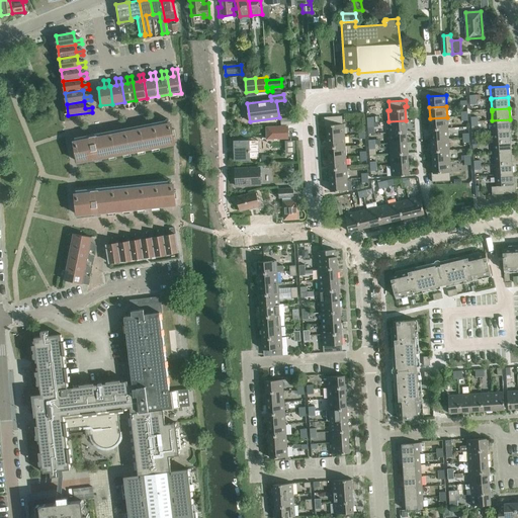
[(326,122),(327,137),(345,136),(344,123),(342,124),(341,115),(324,117),(325,122),(326,122)]
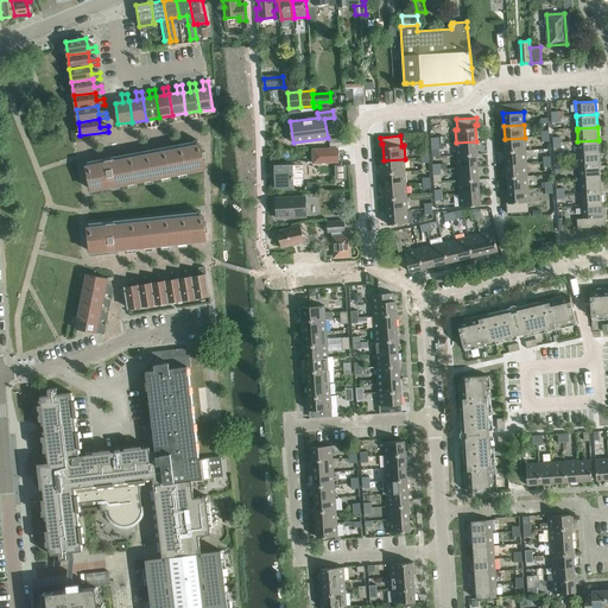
[(505,152),(526,151),(525,138),(505,139),(505,152)]
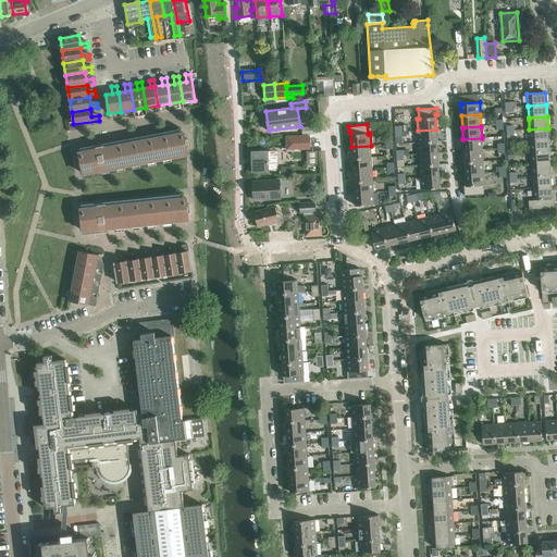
[(548,128),(529,130),(530,141),(548,140),(548,128)]
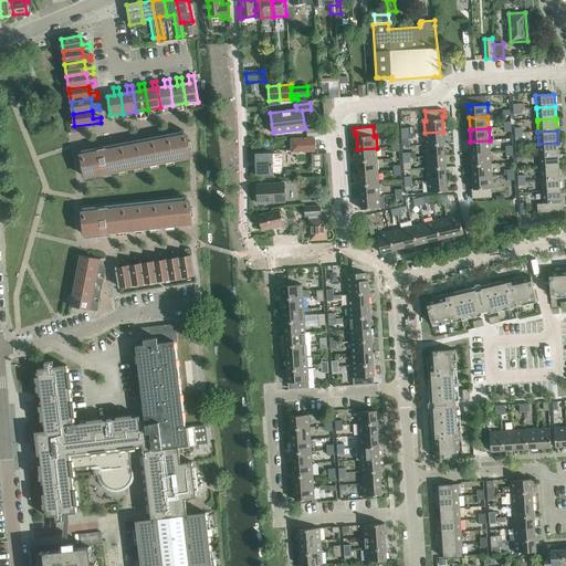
[(443,132),(425,133),(425,145),(444,144),(443,132)]
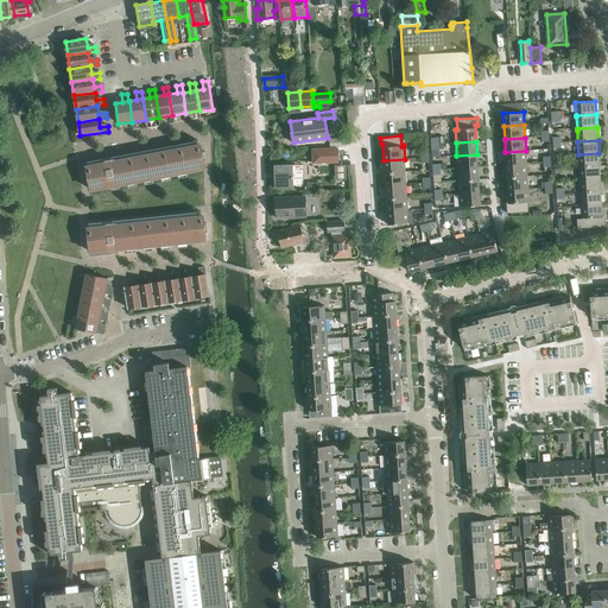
[(200,145),(87,166),(93,191),(204,170),(200,145)]
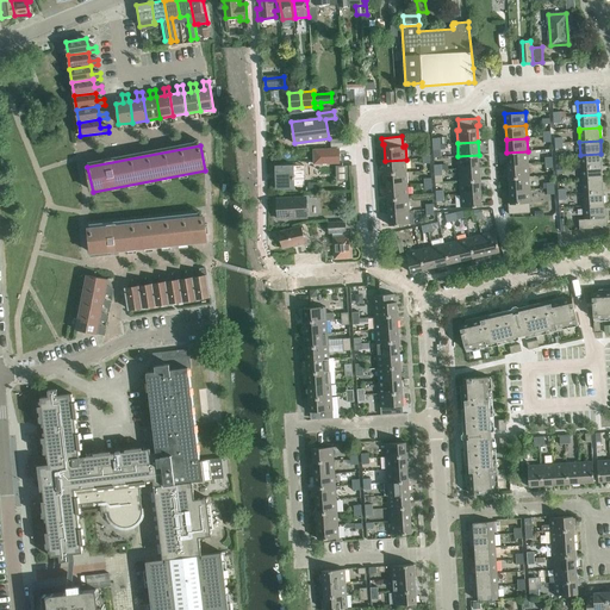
[(506,153),(508,166),(528,163),(528,151),(506,153)]
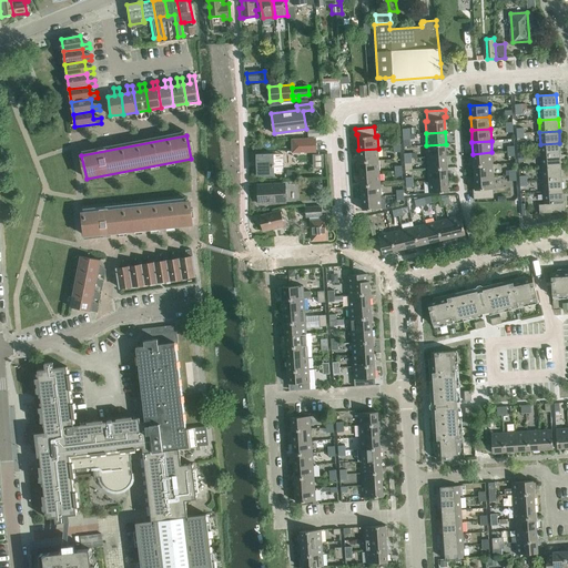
[(315,142),(292,143),(292,156),(316,155),(315,142)]
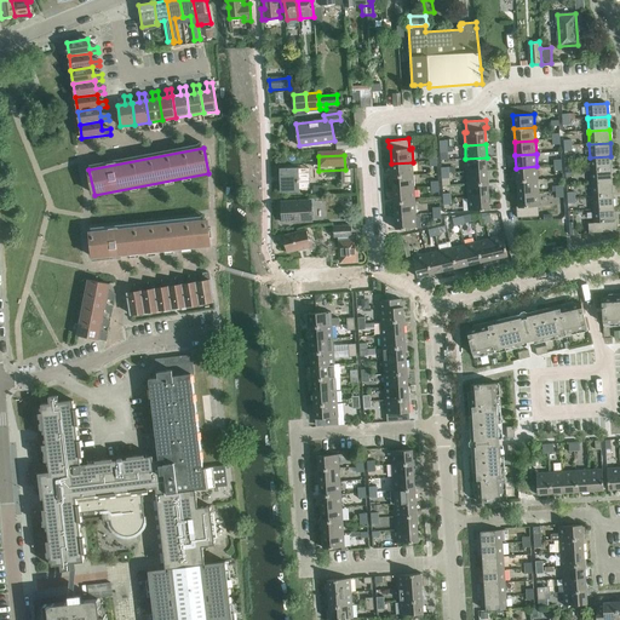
[(610,156),(590,158),(591,171),(612,168),(610,156)]
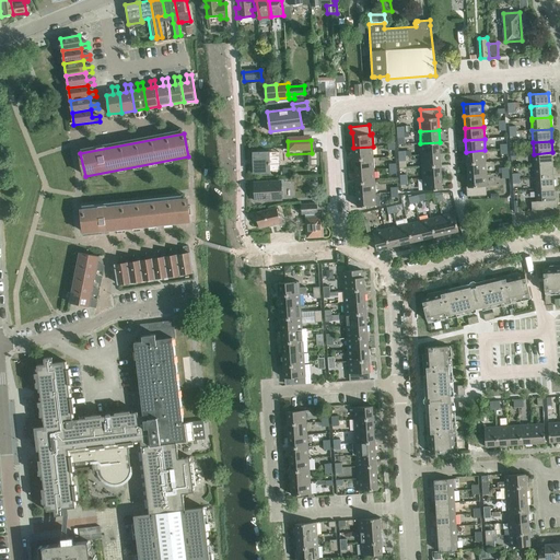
[(440,142),(420,143),(421,154),(440,153),(440,142)]
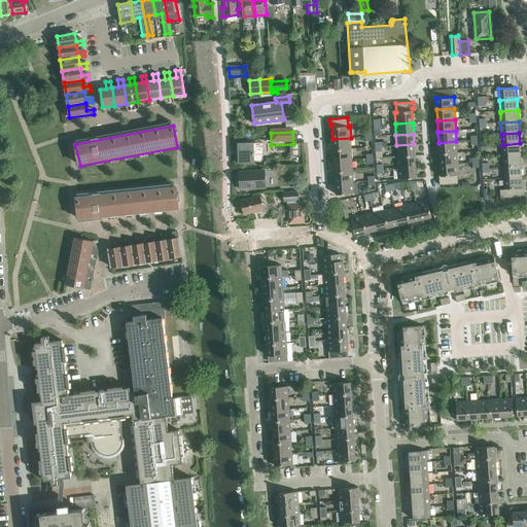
[(332,139),(334,150),(351,148),(351,138),(332,139)]
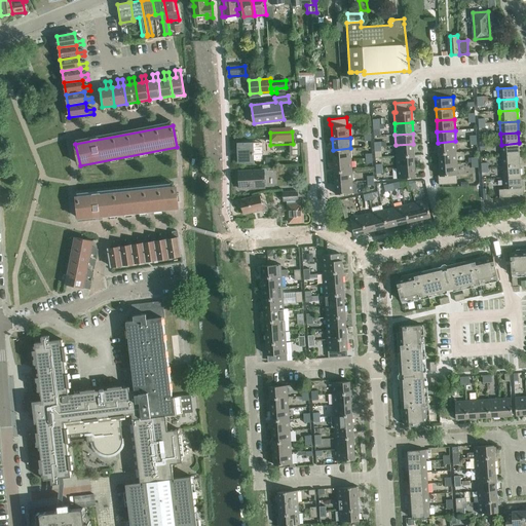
[(439,153),(456,152),(455,141),(438,143),(439,153)]
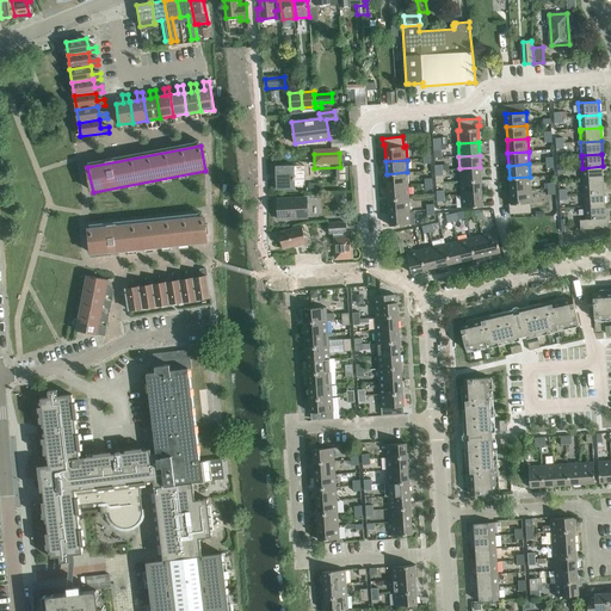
[(295,187),(303,187),(302,165),(276,166),(277,189),(296,189),(295,187)]
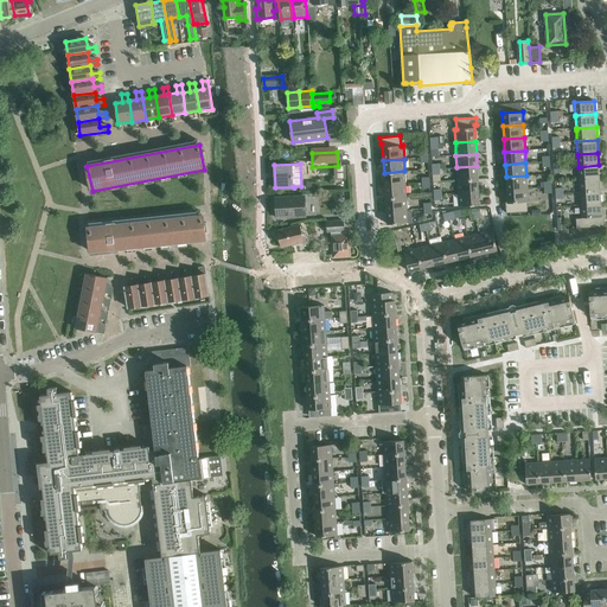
[(599,165),(579,167),(579,179),(600,178),(599,165)]
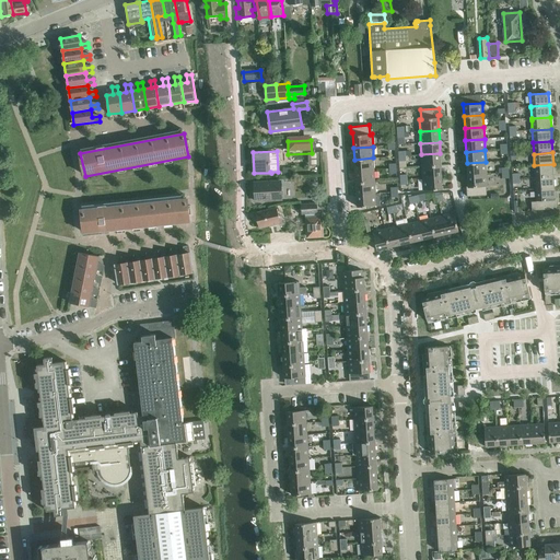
[(440,153),(421,154),(422,166),(441,165),(440,153)]
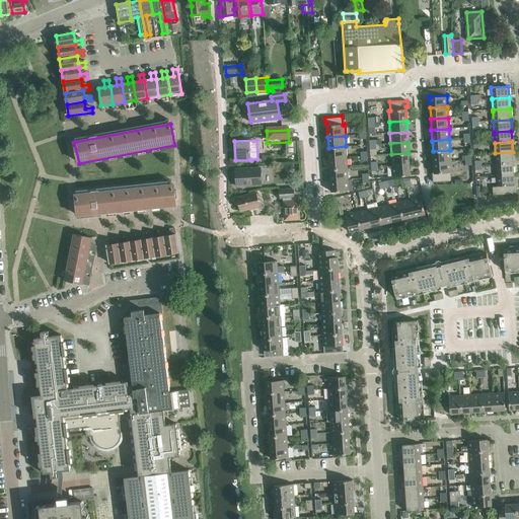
[(328,148),(329,158),(347,157),(346,146),(328,148)]
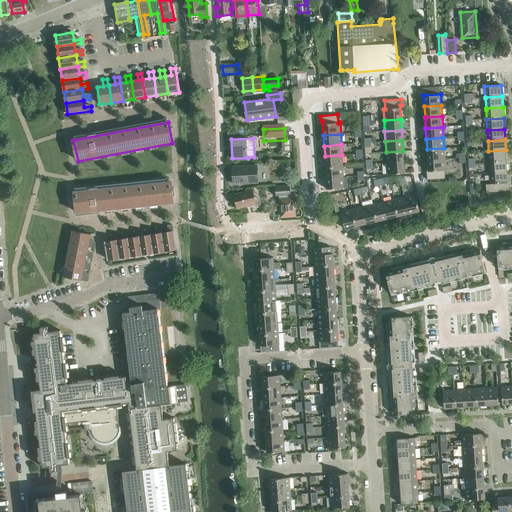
[(445,159),(444,148),(427,149),(428,160),(445,159)]
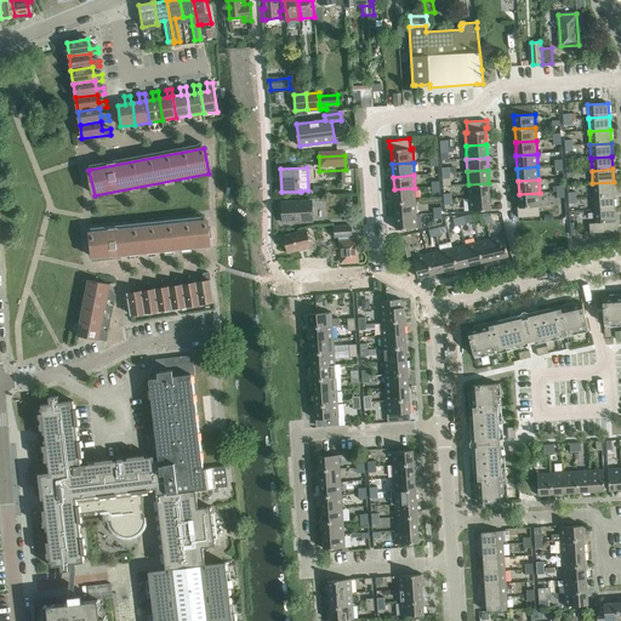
[(614,182),(592,183),(593,197),(614,195),(614,182)]
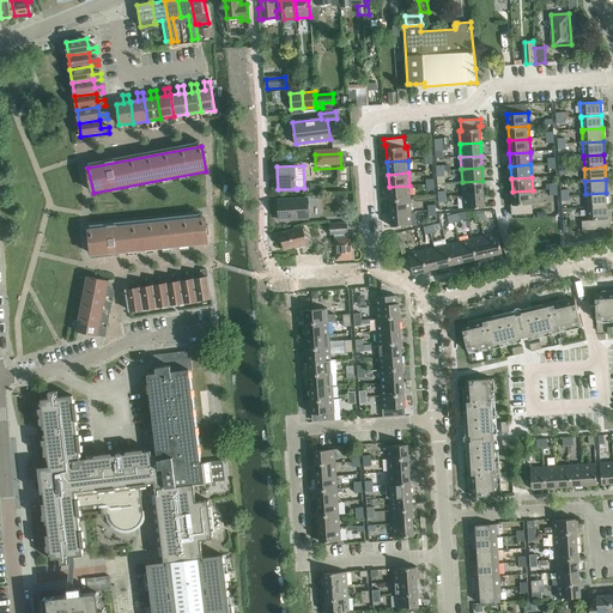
[(462,182),(462,195),(484,194),(483,181),(462,182)]
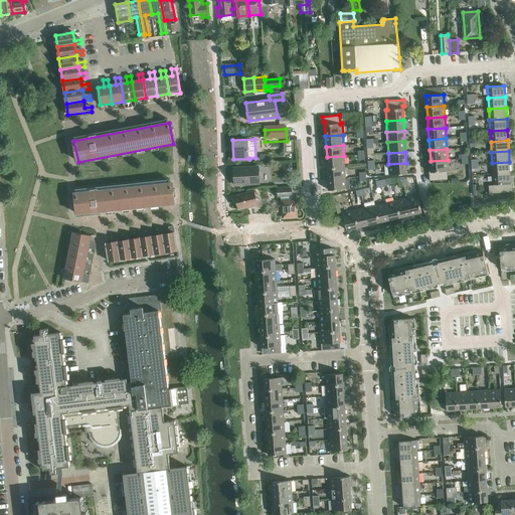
[(344,156),(327,157),(327,168),(345,167),(344,156)]
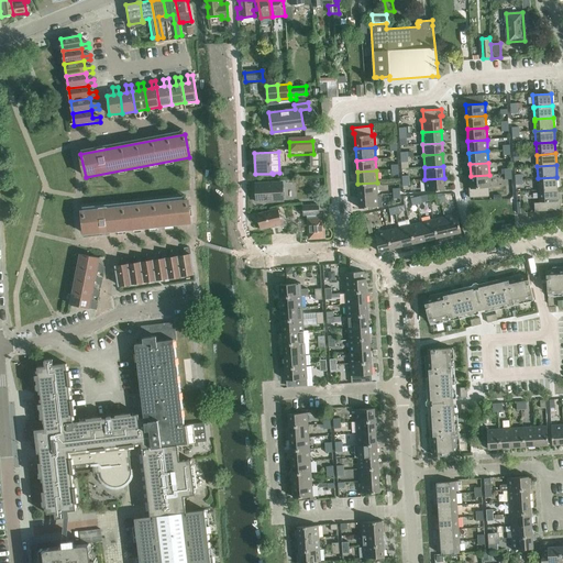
[(490,187),(489,175),(471,176),(472,191),(470,191),(470,198),(488,197),(488,187),(490,187)]
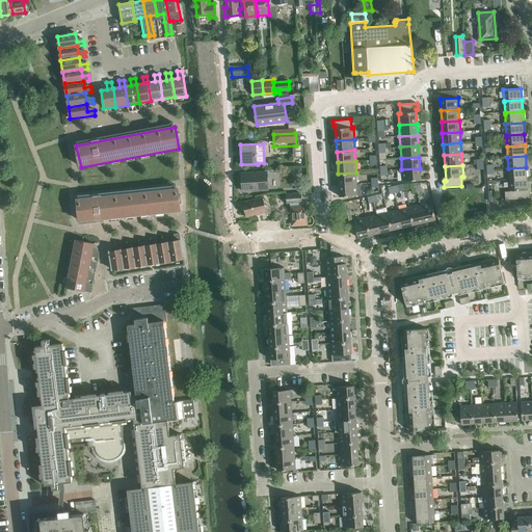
[(526,167),(508,168),(509,180),(527,179),(526,167)]
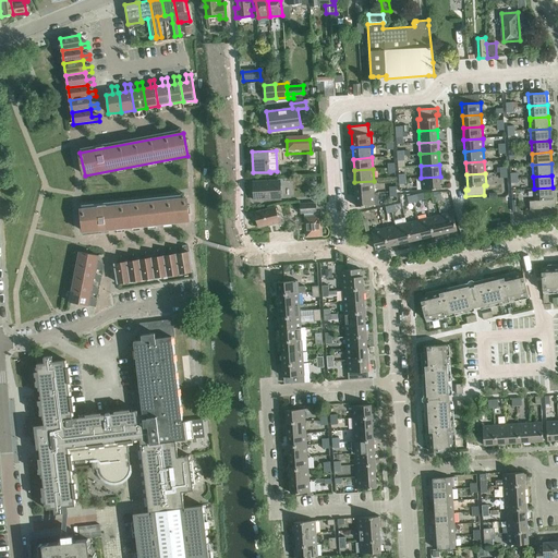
[(440,177),(421,178),(422,190),(440,189),(440,177)]
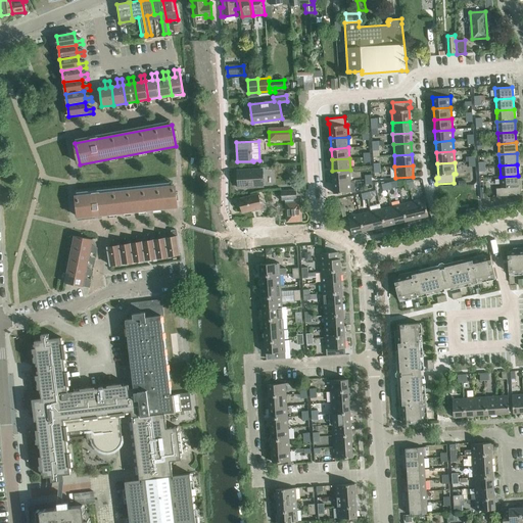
[(263,170),(237,171),(238,188),(263,187),(263,170)]
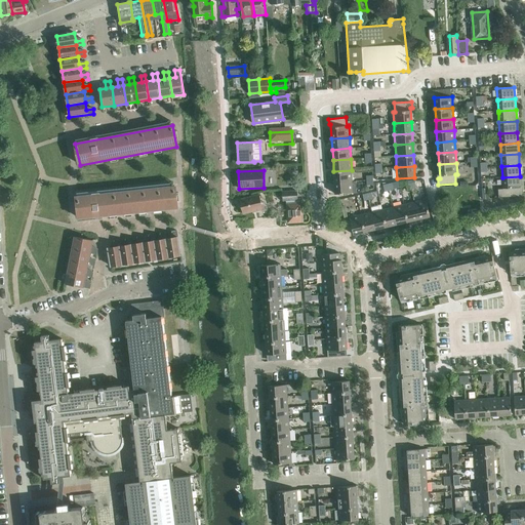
[(333,171),(334,183),(352,182),(352,170),(333,171)]
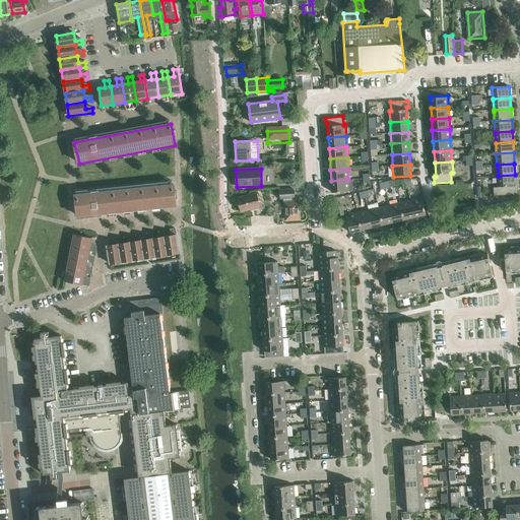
[(516,189),(516,182),(515,175),(498,176),(498,187),(494,188),(494,195),(518,194),(518,189),(516,189)]
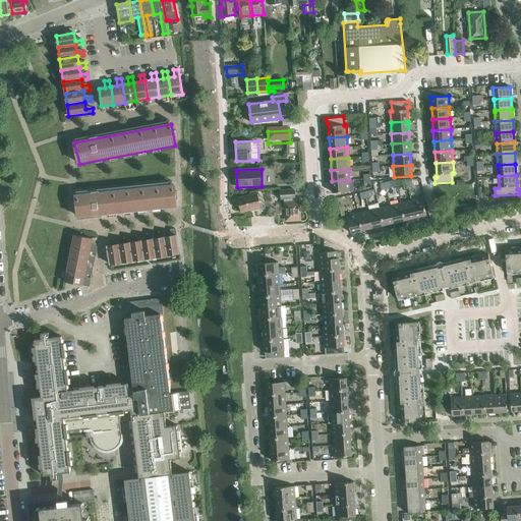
[(349,180),(332,181),(333,192),(350,191),(349,180)]
